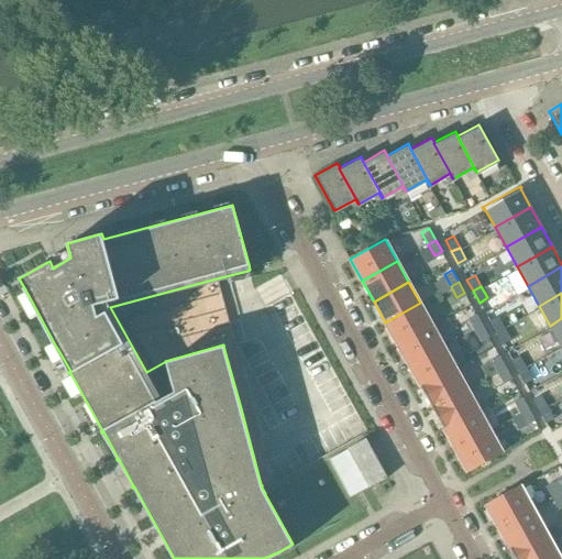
[(396,342),(431,324),(420,303),(385,322),(396,342)]
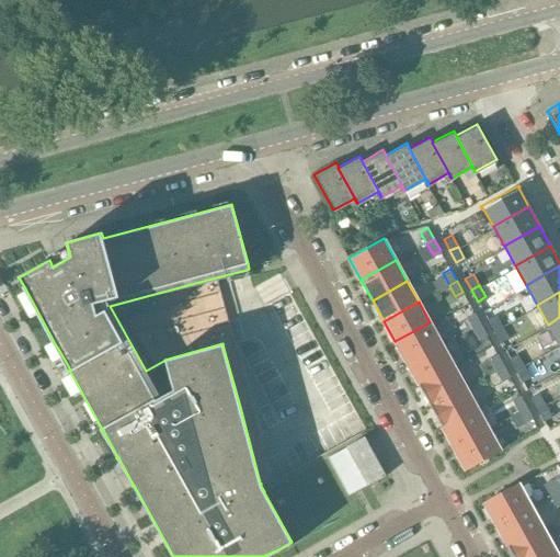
[(473,310),(466,315),(472,326),(480,322),(473,310)]
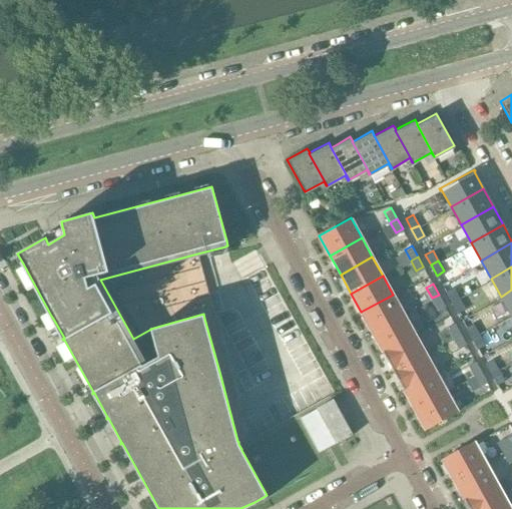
[(452,287),(445,290),(451,301),(458,297),(452,287)]
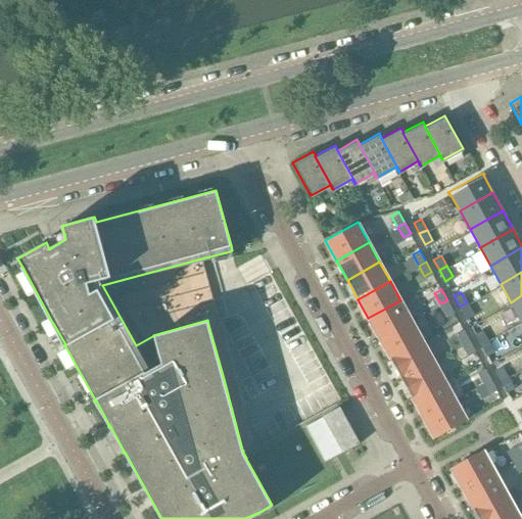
[(521,295),(511,302),(521,321),(521,320),(521,295)]
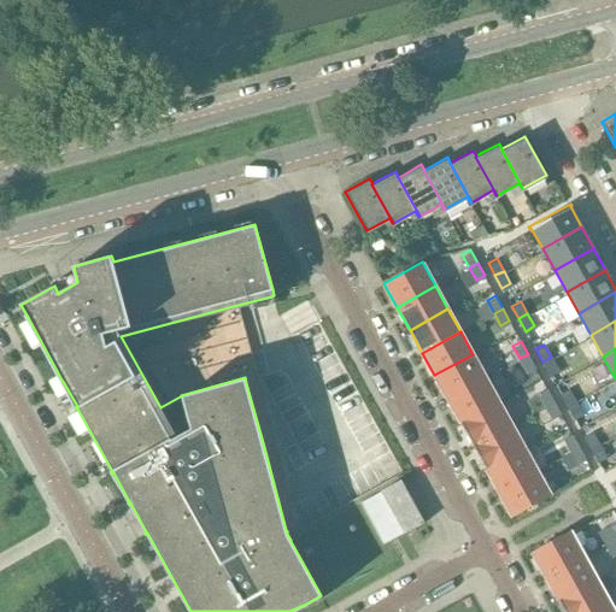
[(447,398),(486,377),(473,354),(434,375),(447,398)]
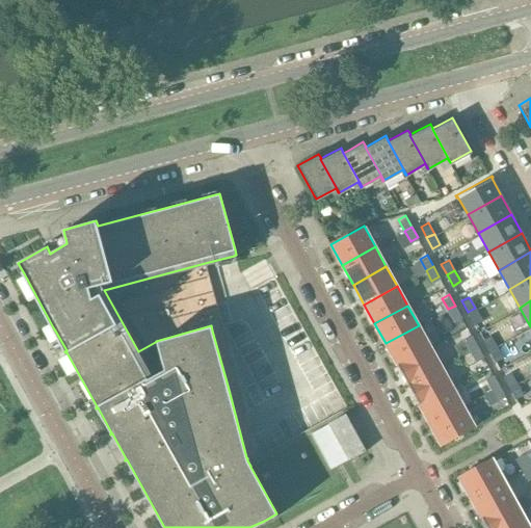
[(460,316),(455,306),(448,309),(453,320),(460,316)]
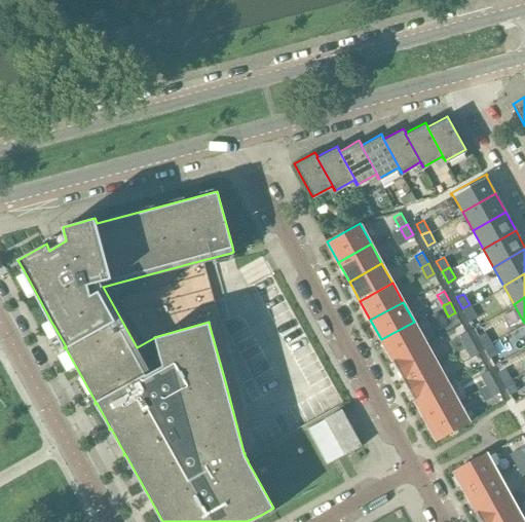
[(470,304),(462,308),(469,319),(476,314),(470,304)]
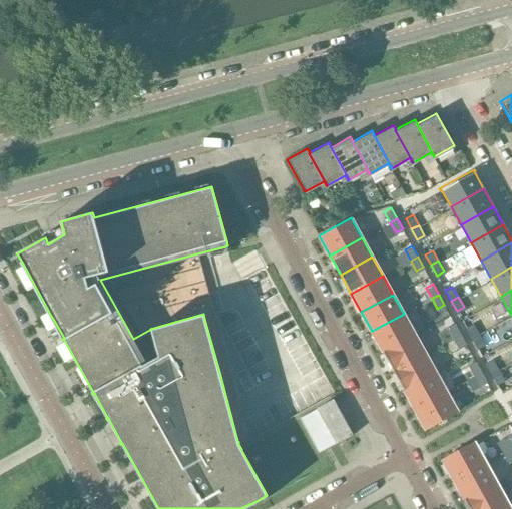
[(382,350),(414,333),(404,314),(372,331),(382,350)]
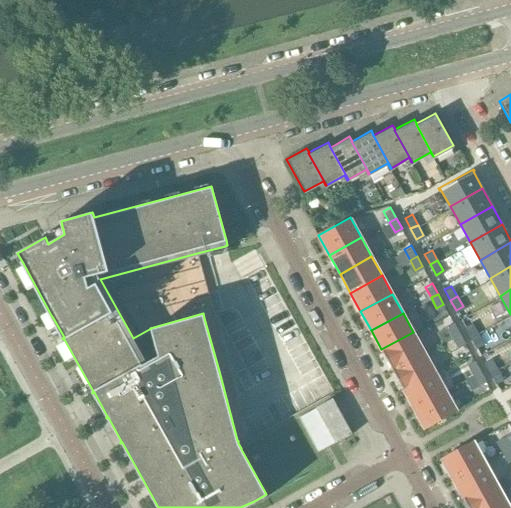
[(453,321),(446,325),(451,335),(458,331),(453,321)]
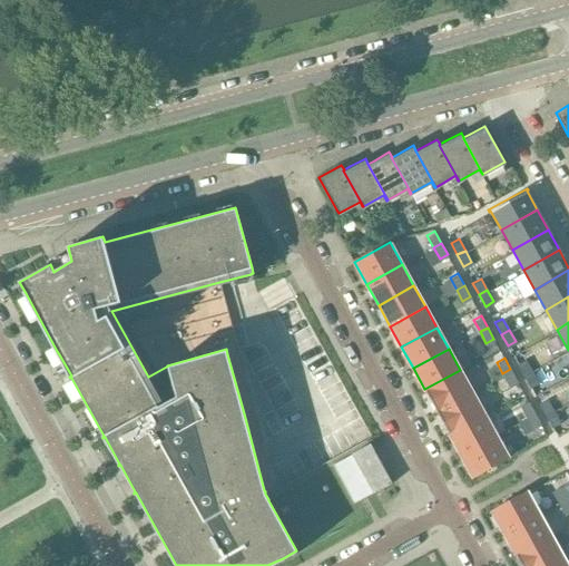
[(525,358),(517,362),(523,374),(531,370),(525,358)]
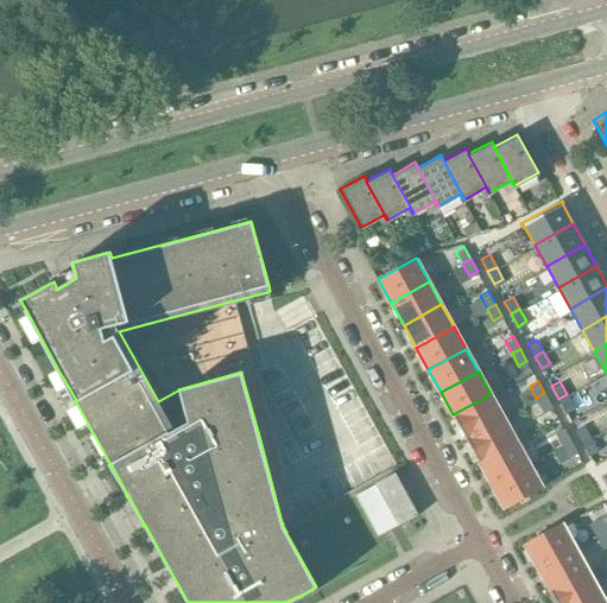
[(544,393),(536,398),(543,411),(551,406),(544,393)]
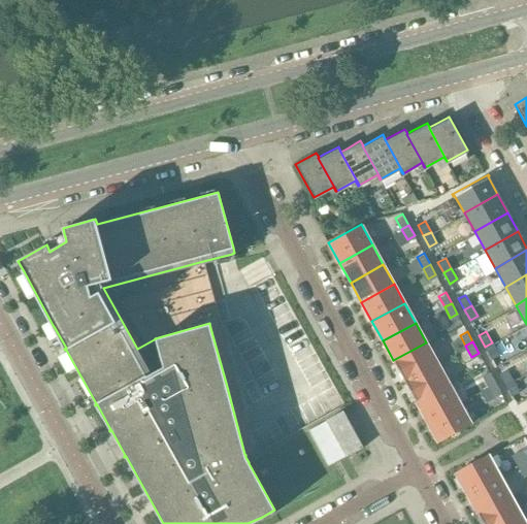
[(404,380),(437,361),(426,342),(393,360),(404,380)]
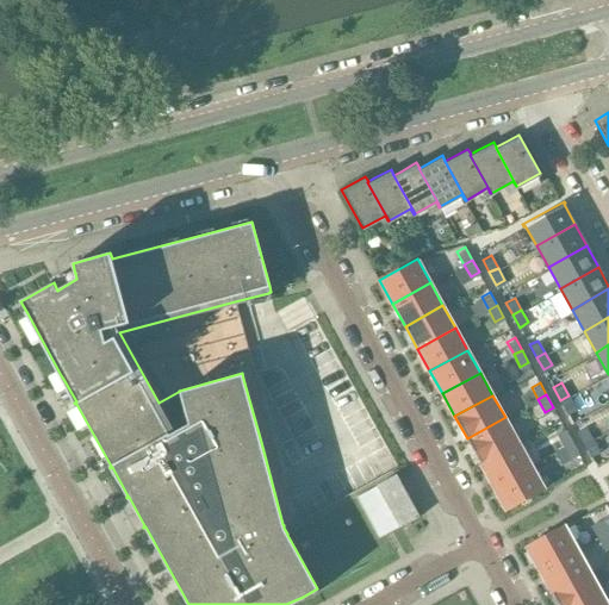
[(569,395),(560,400),(566,412),(576,407),(569,395)]
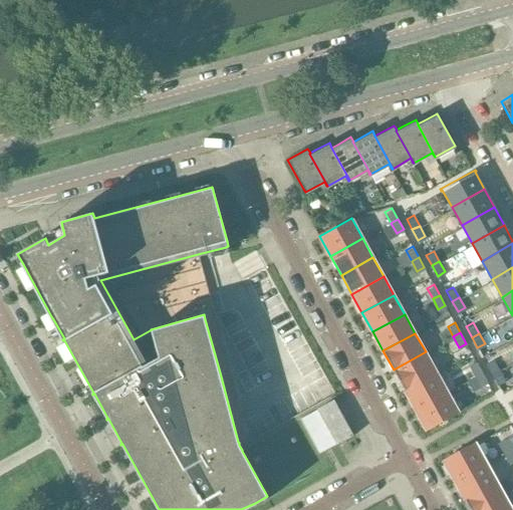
[(404,389),(436,370),(426,351),(394,369),(404,389)]
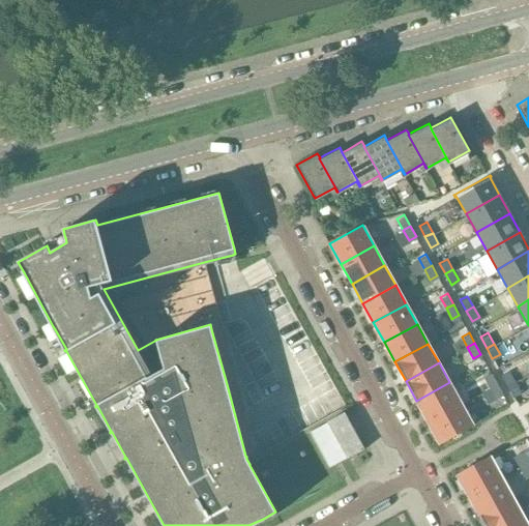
[(508,370),(500,374),(506,384),(515,380),(508,370)]
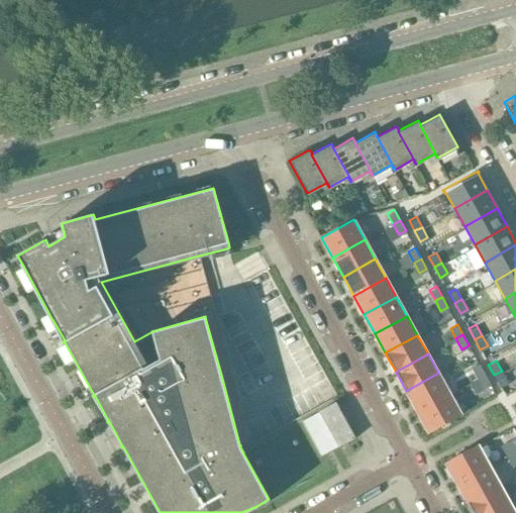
[(479,363),(472,367),(477,377),(484,373),(479,363)]
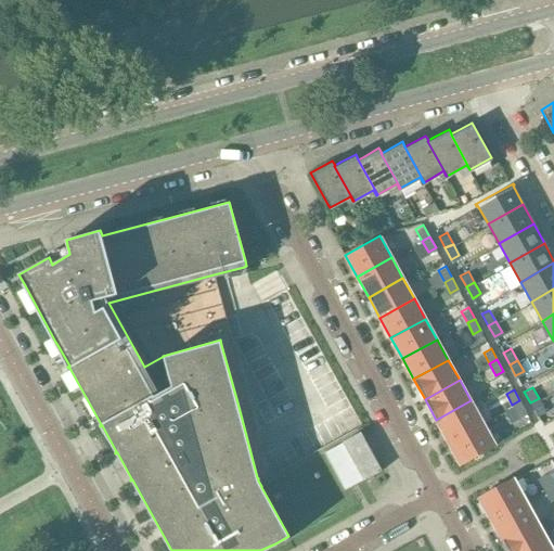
[(539,398),(530,402),(537,414),(544,410),(539,398)]
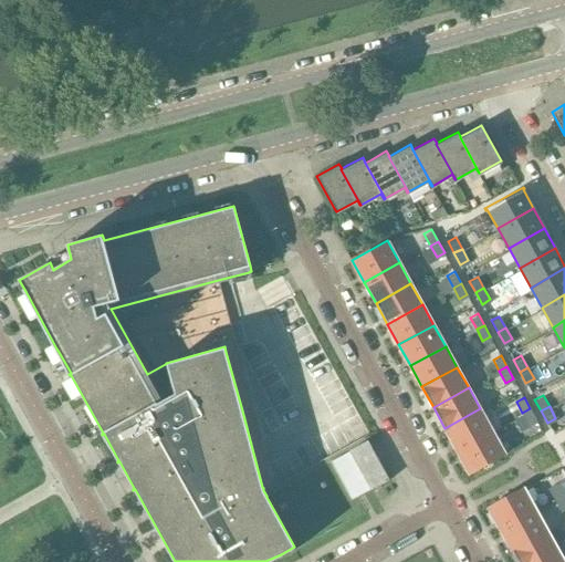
[(492,429),(480,408),(445,428),(457,449),(492,429)]
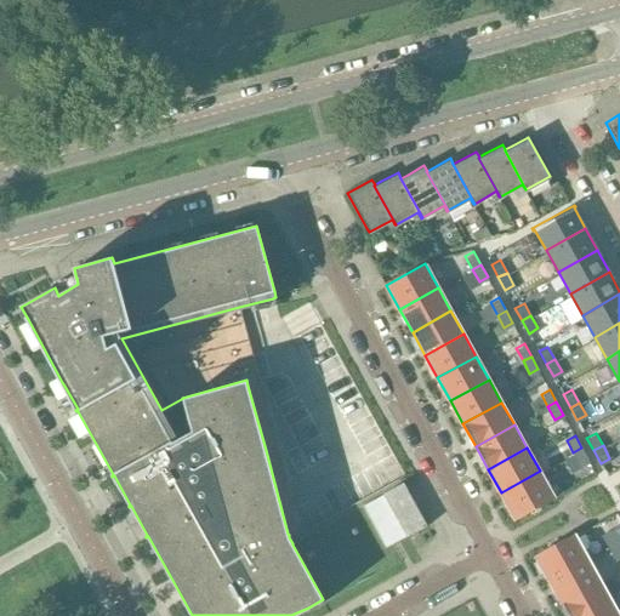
[(581,448),(573,452),(580,466),(589,461),(581,448)]
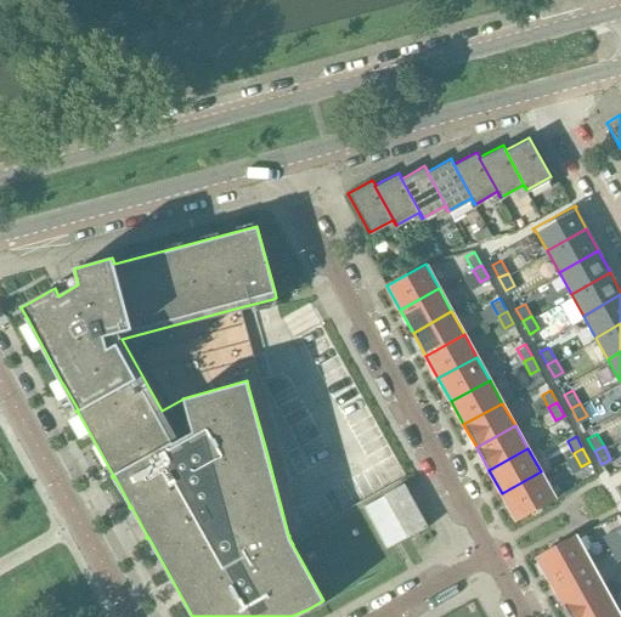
[(554,496),(541,471),(502,493),(515,518),(554,496)]
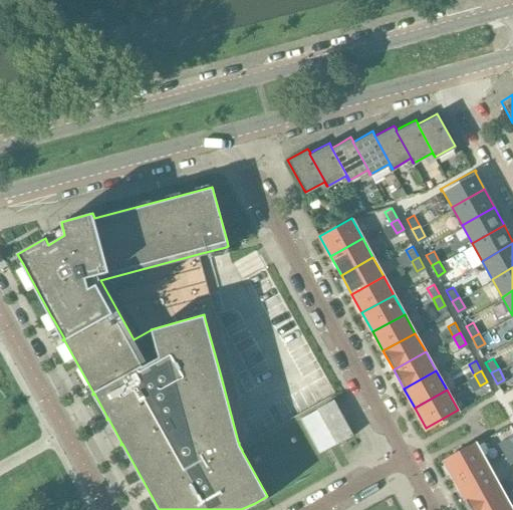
[(317,407),(316,407),(335,442),(336,441),(351,433),(332,398),(332,399),(331,399),(317,407)]
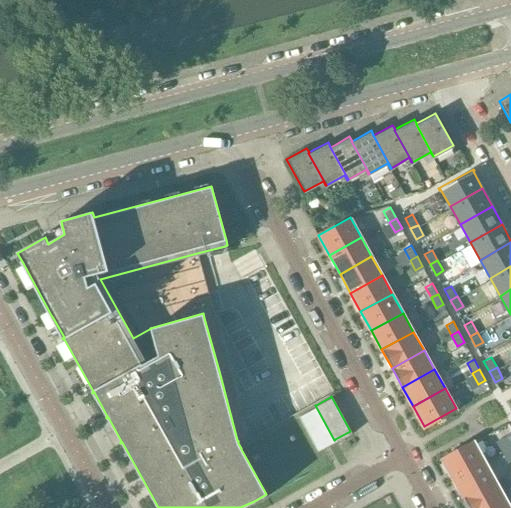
[(315,405),(297,415),(316,450),(334,440),(315,405)]
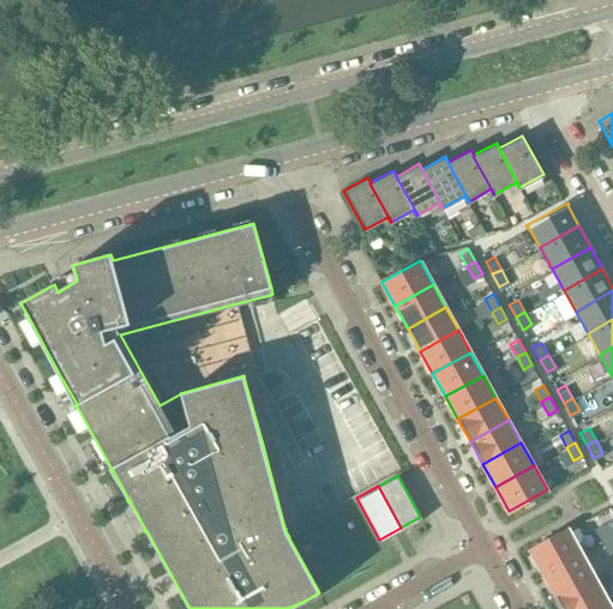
[(581,550),(568,528),(529,548),(542,572),(581,550)]
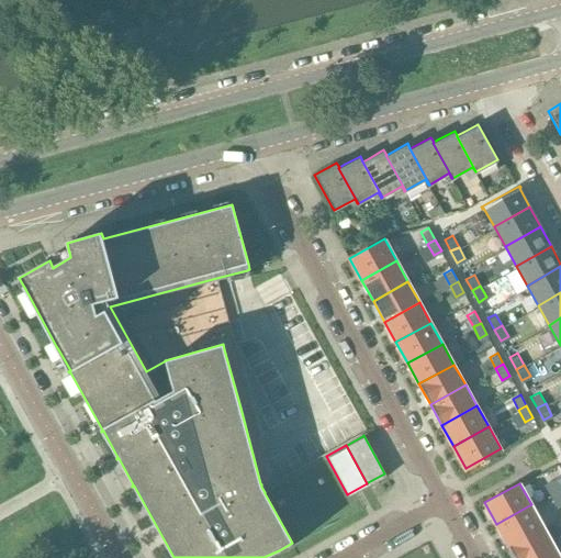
[(507,545),(542,525),(531,504),(496,524),(507,545)]
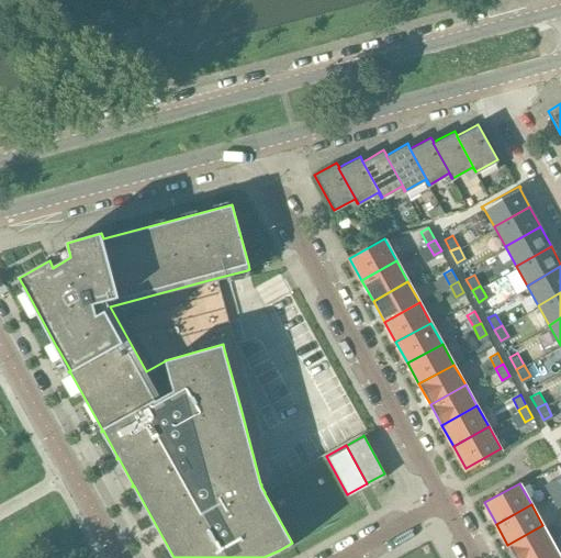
[(533,557),(554,546),(542,525),(507,545),(515,557),(533,557)]
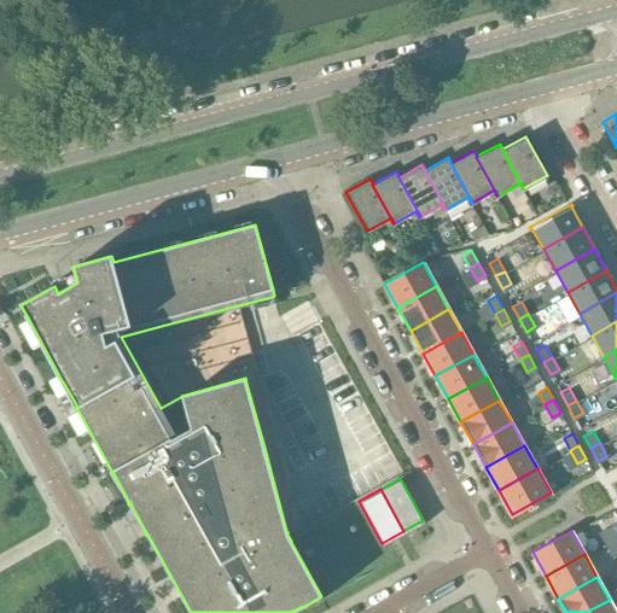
[(616,612),(610,600),(586,612),(616,612)]
